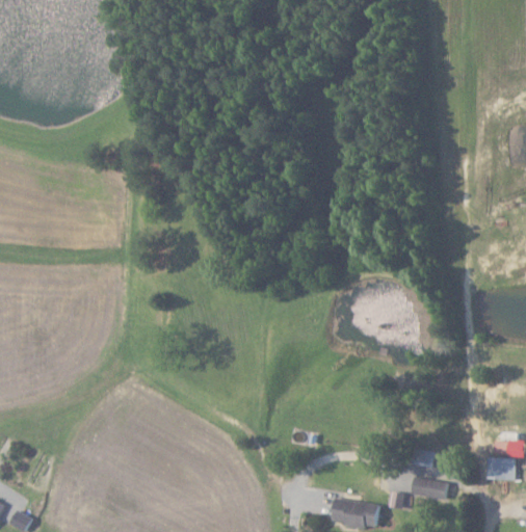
[(495,454),(525,455),(525,439),(495,439),(495,454)]
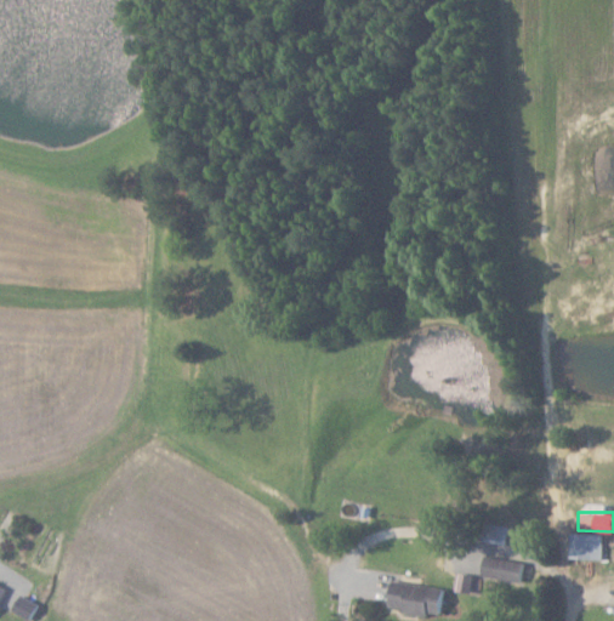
[(602,533),(570,531),(569,558),(601,559),(602,533)]
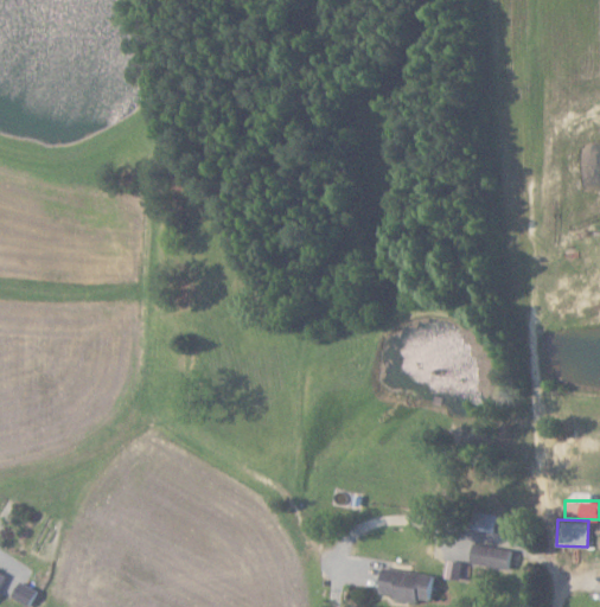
[(468,562),(506,570),(511,549),(472,542),(468,562)]
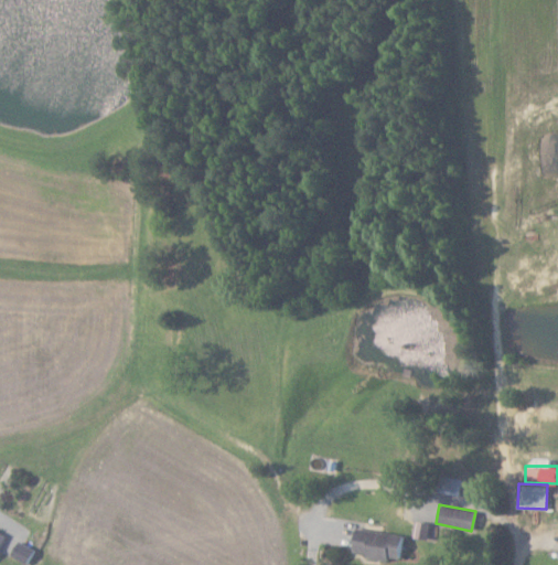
[(400,558),(404,535),(355,528),(351,553),(387,560),(388,557),(400,558)]
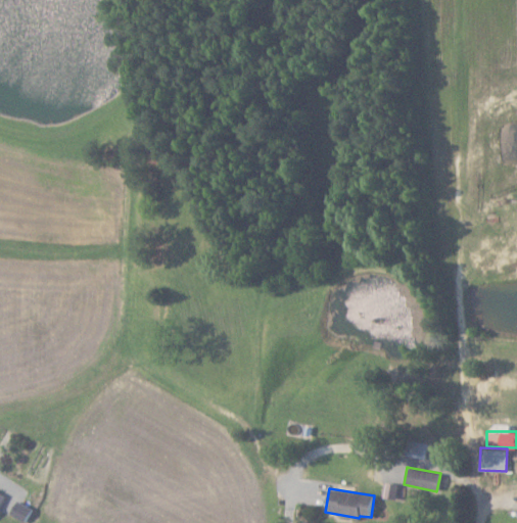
[(24,521),(30,509),(16,501),(9,514),(24,521)]
